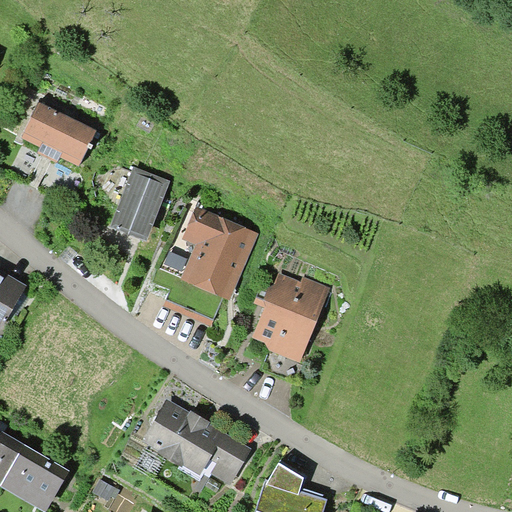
[(98,130),(39,100),(21,137),(40,146),(37,152),(57,162),(60,156),(80,166),(98,130)]
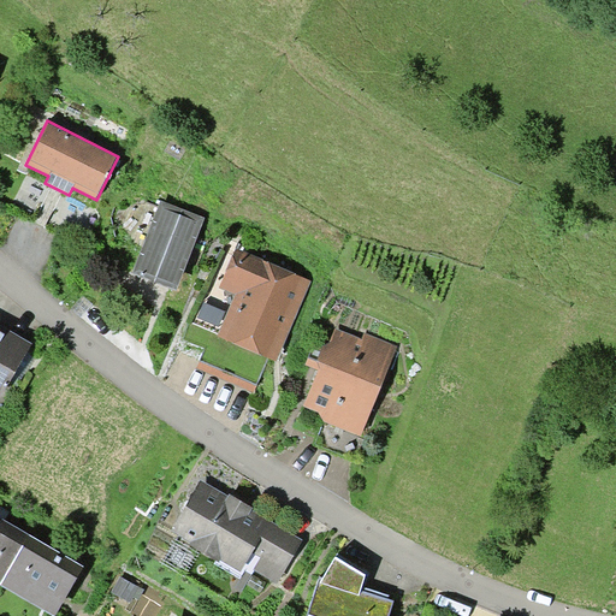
[(206,218),(161,201),(134,271),(178,288),(206,218)]
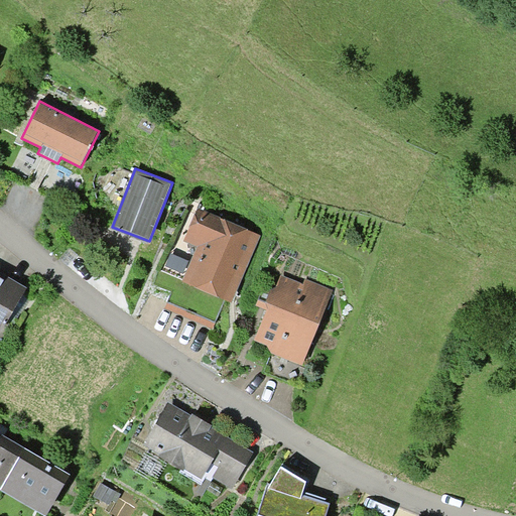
[(198,246),(182,281),(234,302),(262,235),(199,208),(184,240),(198,246)]
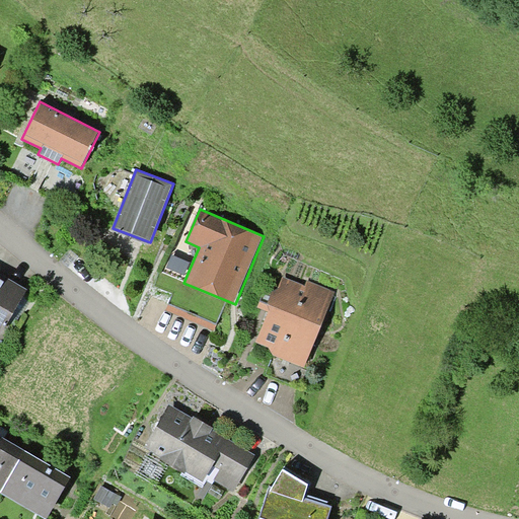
[(0,335),(27,289),(0,272),(0,335)]
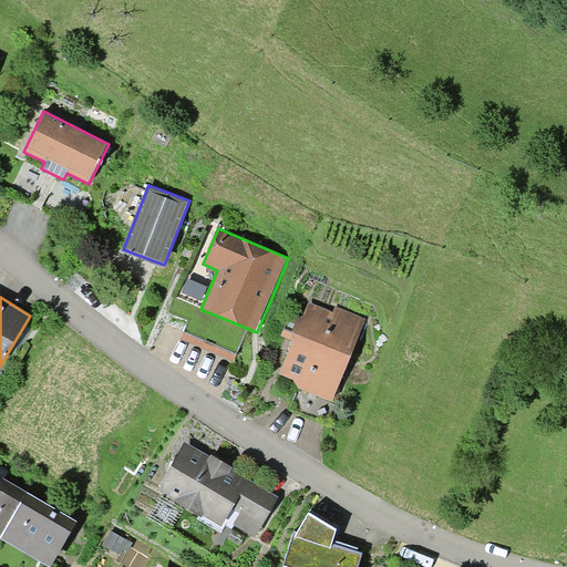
[(295,337),(279,372),(294,378),(299,388),(332,401),(367,318),(336,306),(333,311),(309,301),(303,315),(298,317),(292,331),(295,337)]
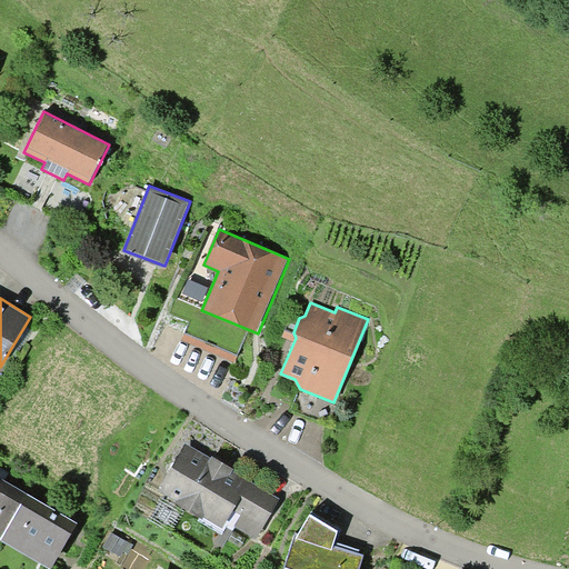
[(280,498),(186,443),(159,489),(223,528),(228,521),(257,538),(280,498)]
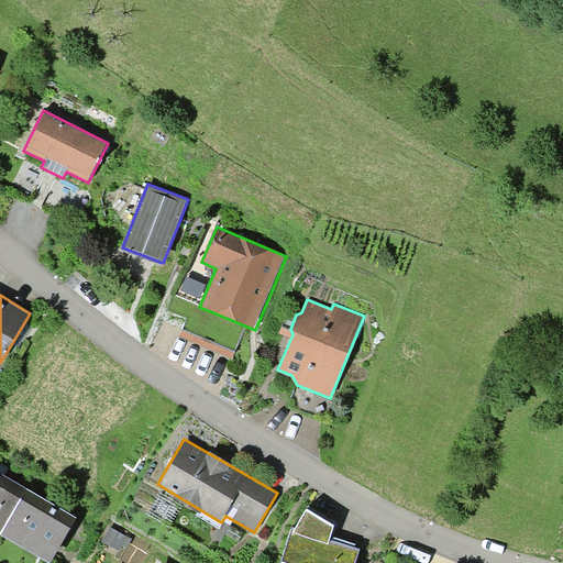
[(0,532),(1,533),(28,487),(0,471),(0,532)]
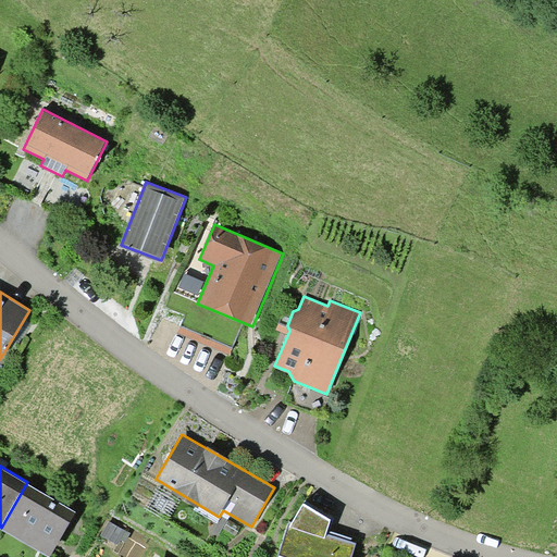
[(27,482),(1,528),(50,556),(77,510),(27,482)]
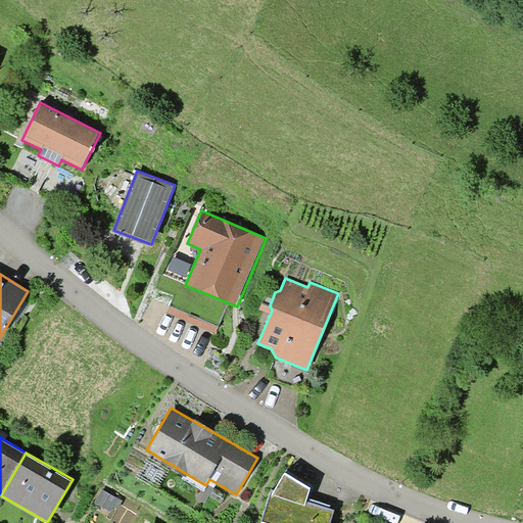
[(271,491),(260,522),(330,522),(335,510),(307,501),(312,487),(286,471),(274,492),(271,491)]
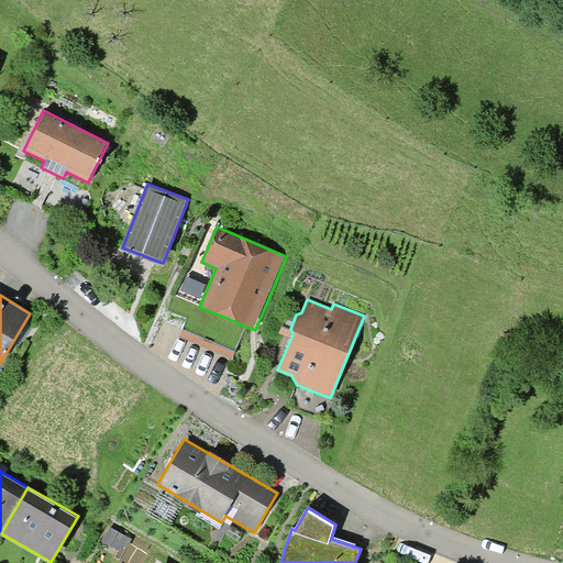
[(128,536),(110,526),(102,541),(120,550),(128,536)]
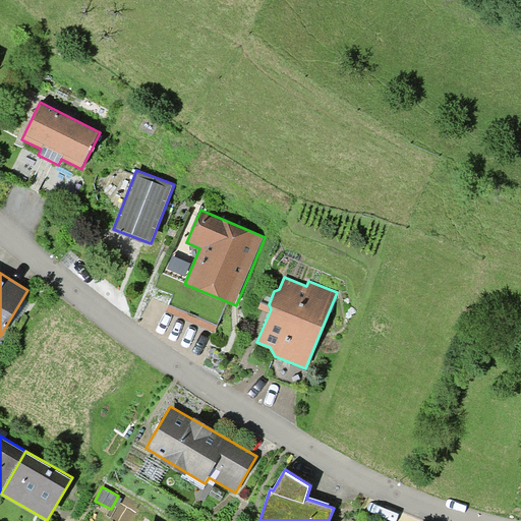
All buildings are outlined.
